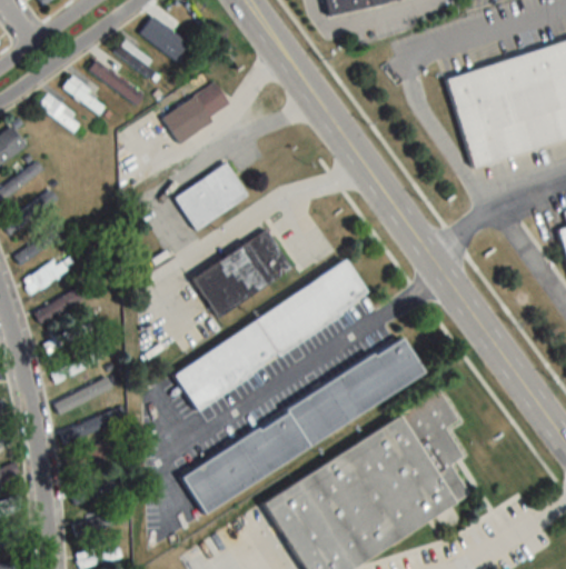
[(324,0),(327,15),(386,2),(386,0),(324,0)]
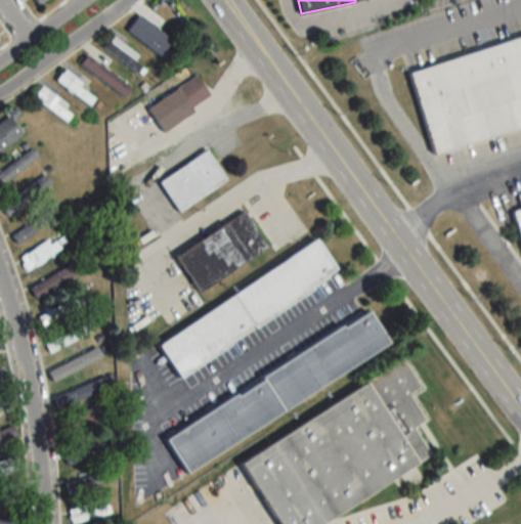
[(170,48),(135,23),(128,31),(164,57),(170,48)]
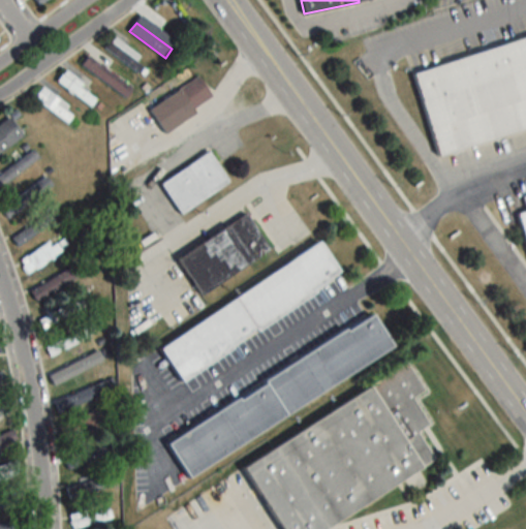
[(525,35),(414,65),(437,149),(525,125),(525,35)]
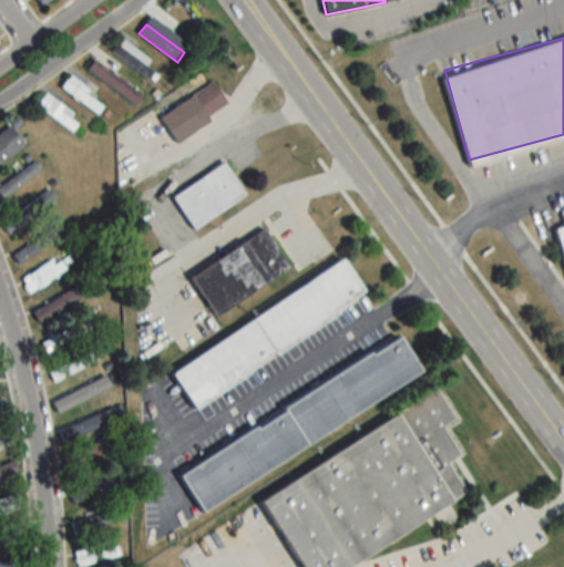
[(114,51),(149,79),(155,71),(147,65),(151,61),(124,39),(114,51)]
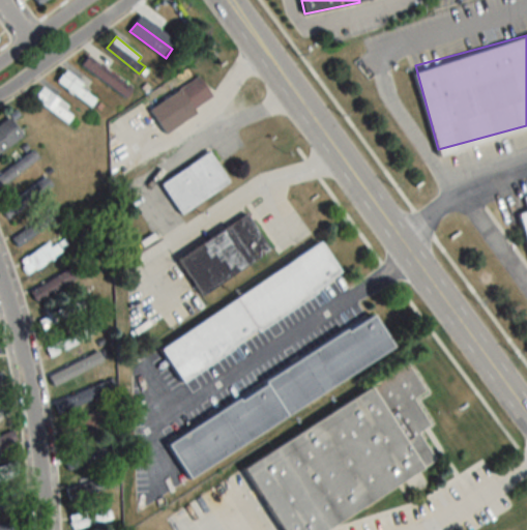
[(135,89),(91,55),(84,64),(127,98),(135,89)]
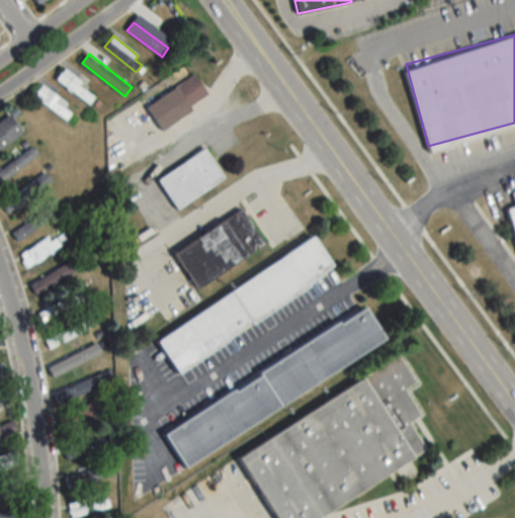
[(97,95),(64,71),(58,80),(91,104),(97,95)]
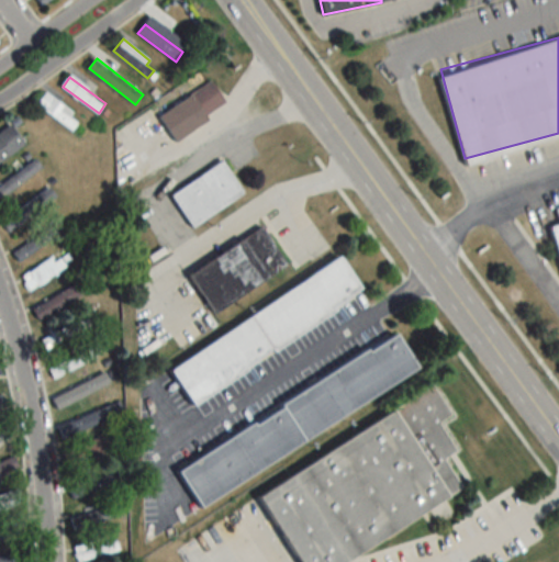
[(178,141),(212,121),(209,115),(227,103),(214,81),(161,113),(178,141)]
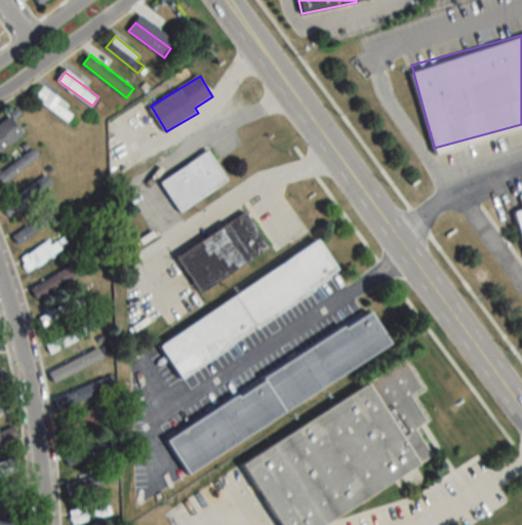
[(77,111),(43,87),(36,98),(69,122),(77,111)]
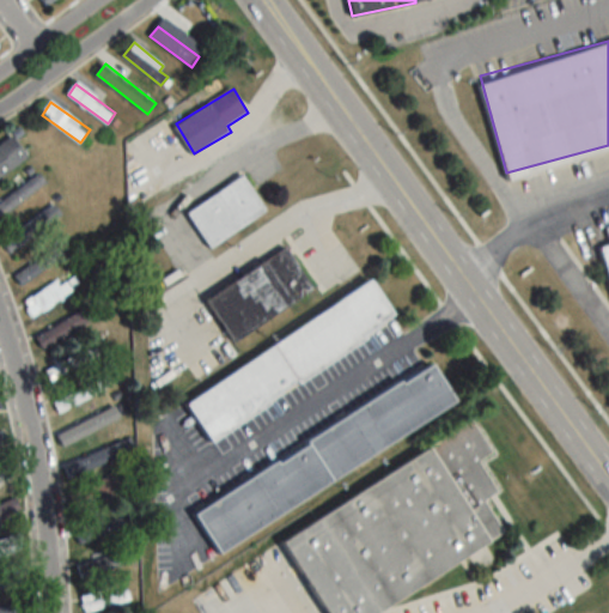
[(0,178),(30,157),(14,135),(0,145),(0,178)]
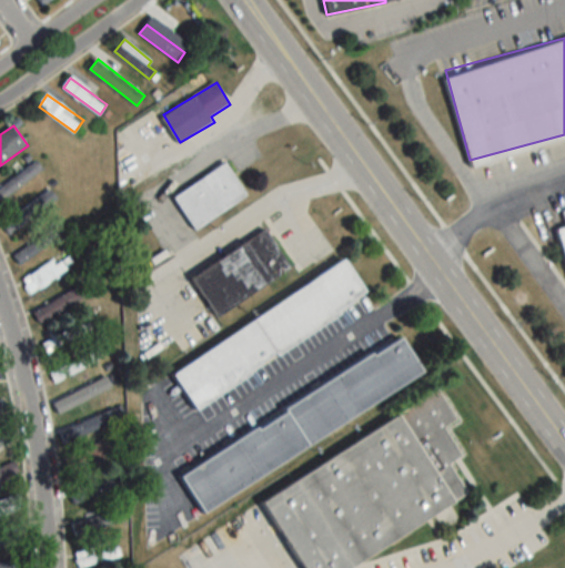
[(0,188),(0,203),(44,170),(37,160),(0,188)]
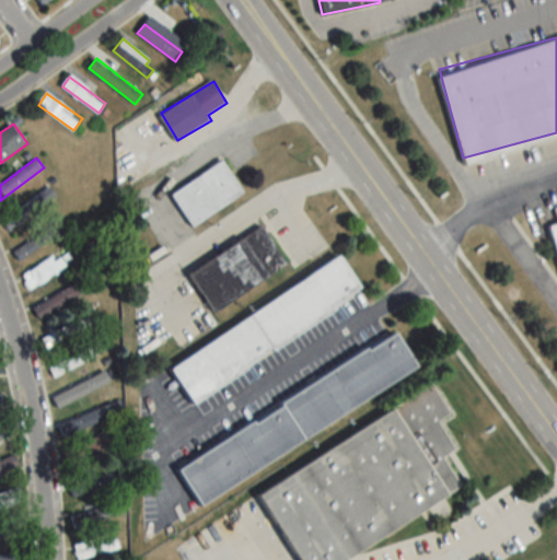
[(244,194),(224,162),(173,195),(194,226),(244,194)]
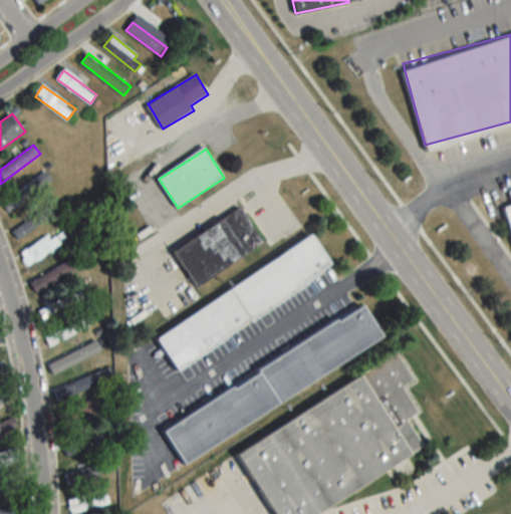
[(12,214),(52,180),(44,171),(4,205),(12,214)]
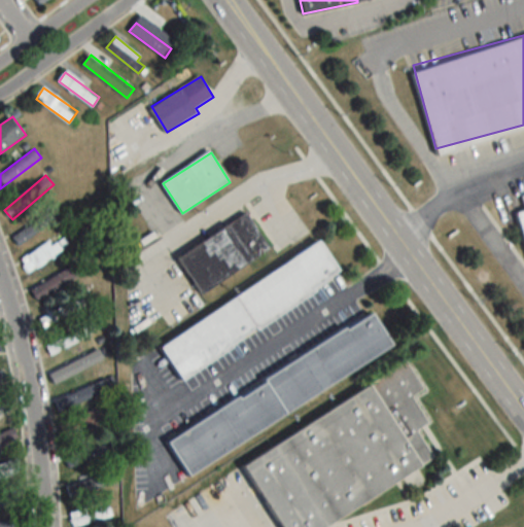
[(55,220),(48,212),(13,238),(20,246),(55,220)]
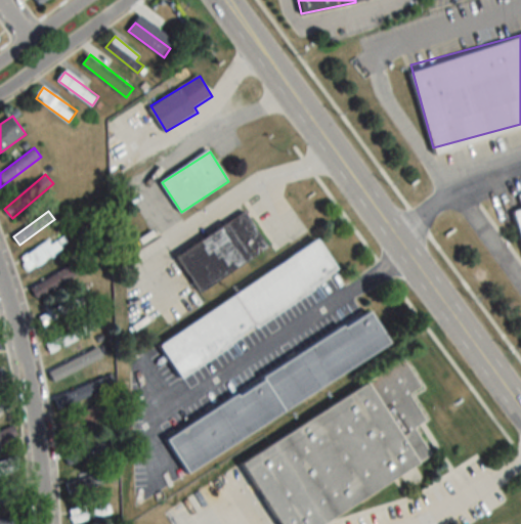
[(200,292),(269,249),(248,213),(178,257),(200,292)]
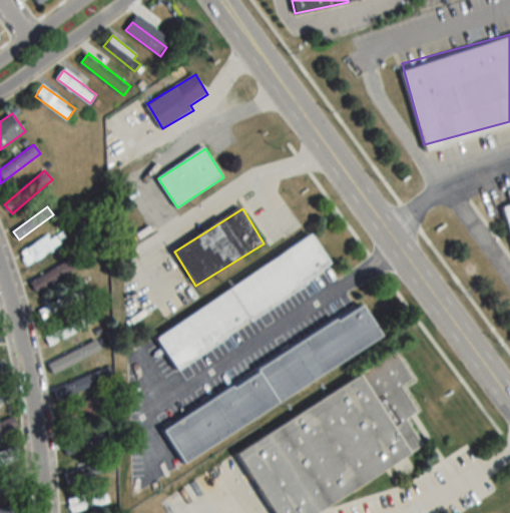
[(21,250),(27,264),(63,247),(57,234),(21,250)]
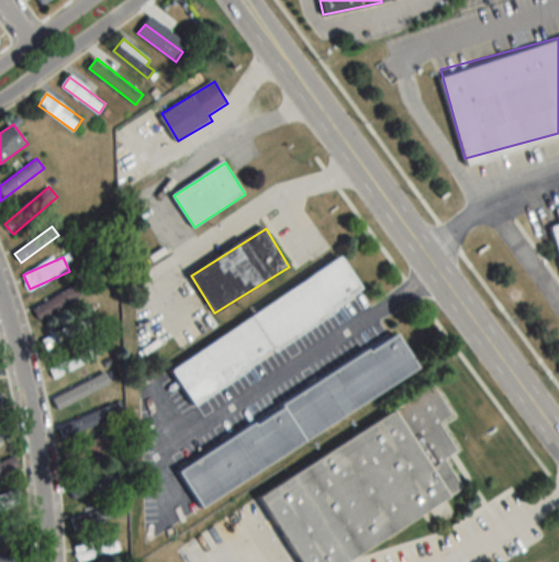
[(171,367),(193,402),(368,296),(346,261),(171,367)]
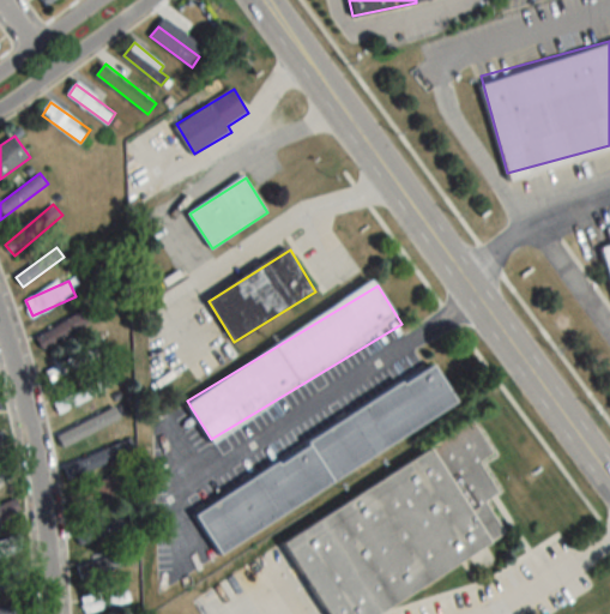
[(38,339),(47,353),(91,326),(83,312),(38,339)]
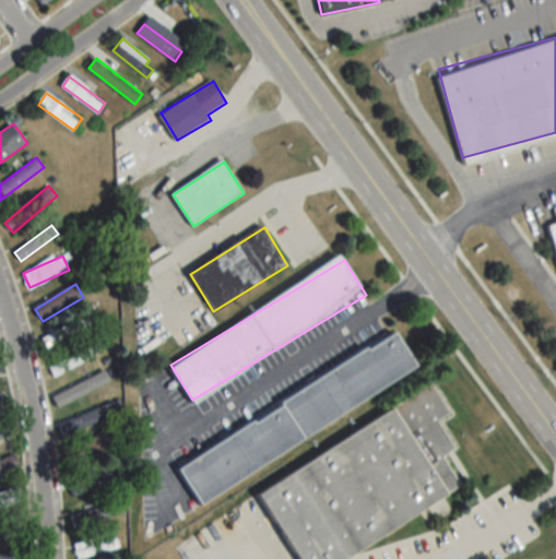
[(44,339),(48,348),(93,324),(87,314),(44,339)]
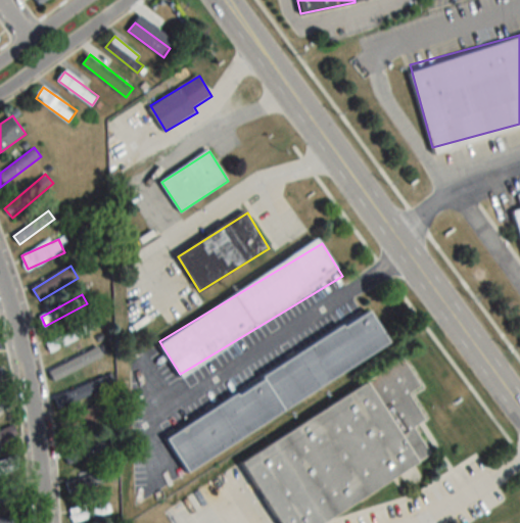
[(166,435),(186,470),(393,346),(373,313),(166,435)]
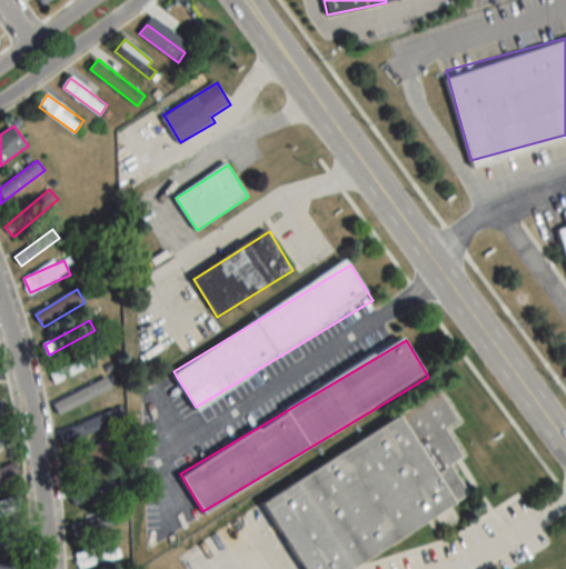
[(52,375),(57,385),(99,361),(93,352),(52,375)]
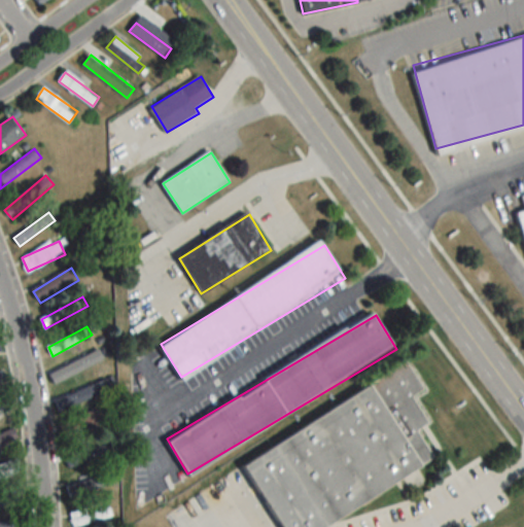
[(53,373),(58,383),(98,363),(94,353),(53,373)]
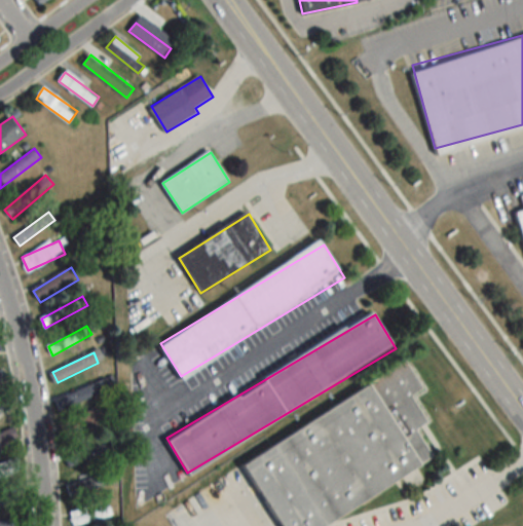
[(420,464),(325,525),(279,525),(241,465),(406,360),(422,385),(411,393),(428,420),(416,427),(434,455),(420,463),(420,464)]
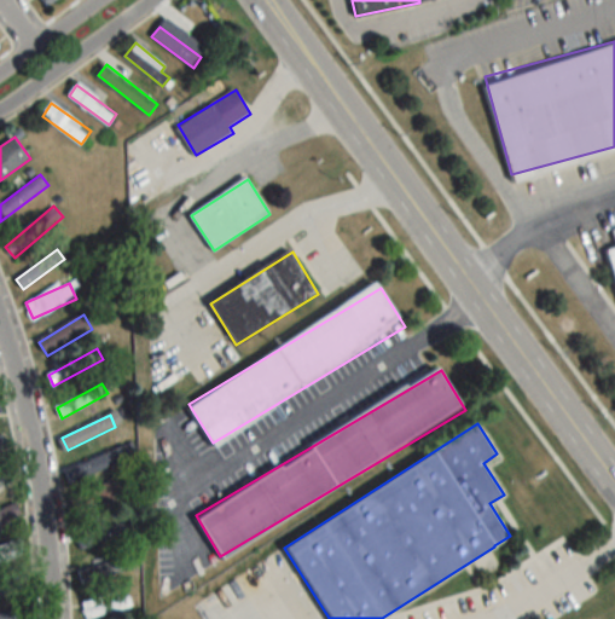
[(0,455),(11,450),(7,439),(0,440),(0,455)]
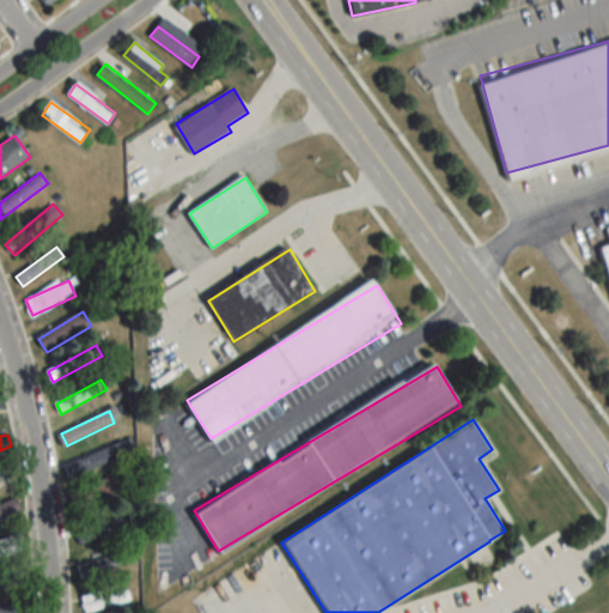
[(0,471),(0,484),(17,477),(12,466),(0,471)]
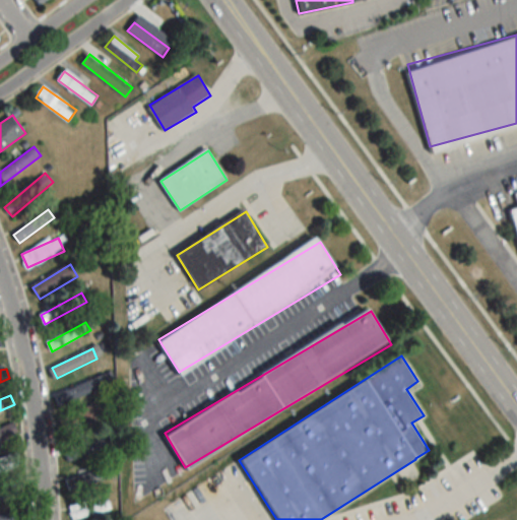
[(71,431),(95,415),(89,405),(65,420),(71,431)]
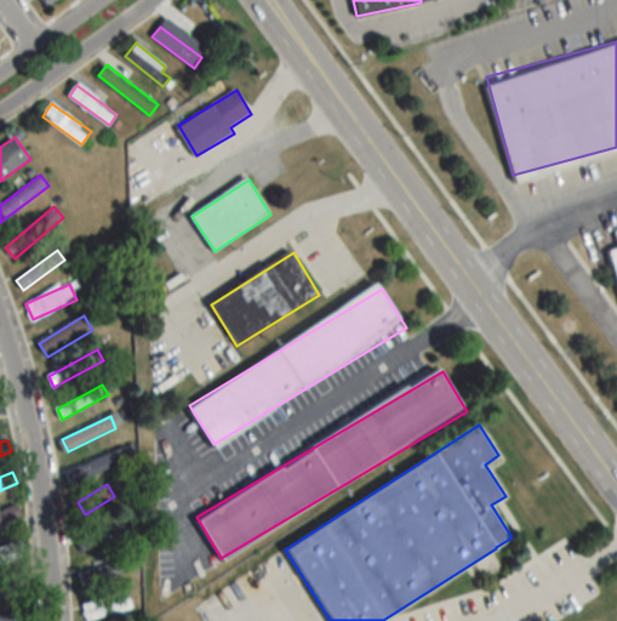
[(0,528),(23,517),(17,505),(0,512),(0,528)]
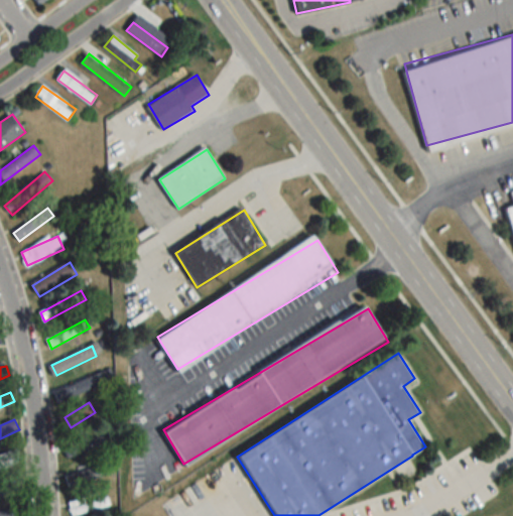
[(0,456),(0,470),(22,461),(18,448),(0,456)]
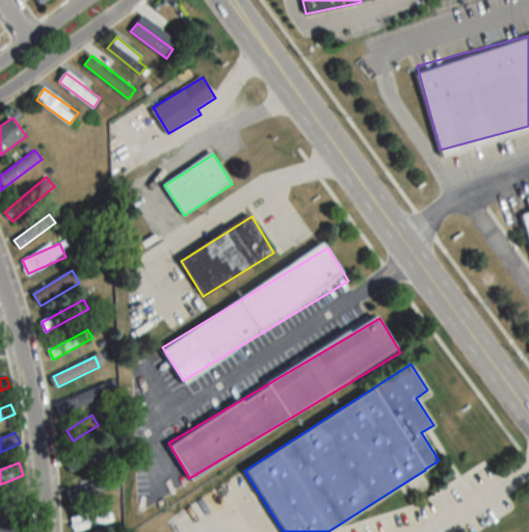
[(70,493),(73,502),(112,487),(108,478),(70,493)]
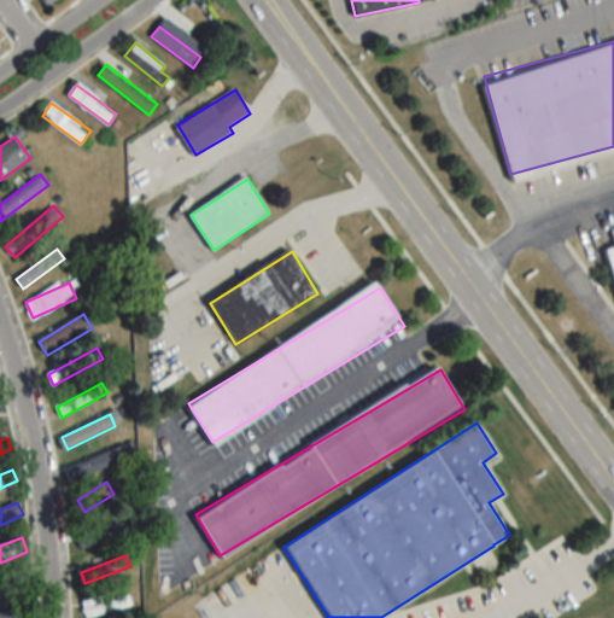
[(0,582),(0,595),(19,590),(16,578),(0,582)]
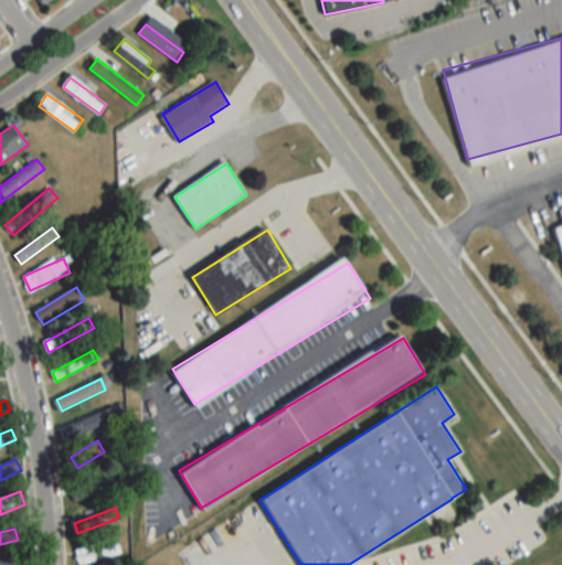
[(83,564),(98,560),(94,545),(76,552),(80,564),(83,564)]
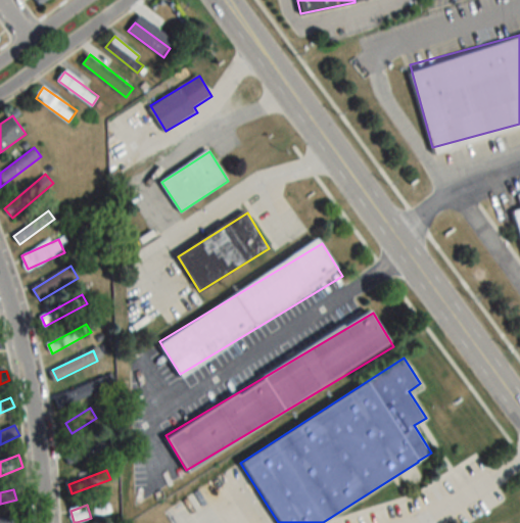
[(111,512),(109,506),(92,511),(94,517),(111,512)]
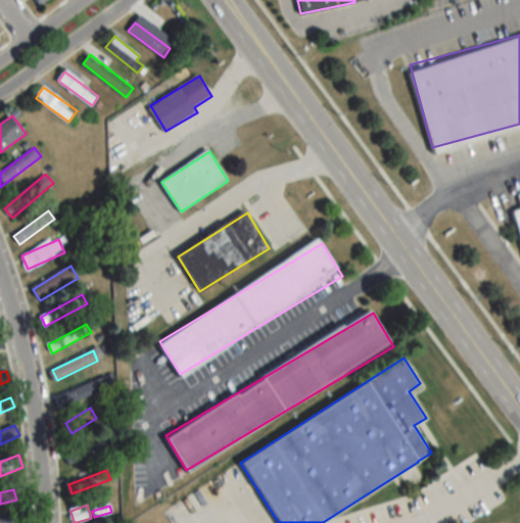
[(0,519),(0,522),(18,522),(16,514),(0,519)]
